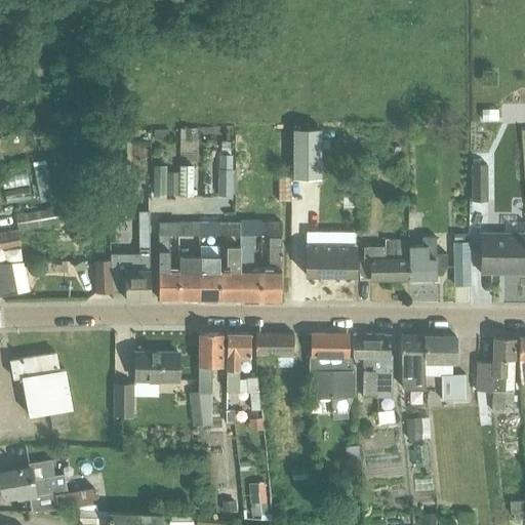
[(498,110),(483,110),(483,119),(498,119),(498,110)]
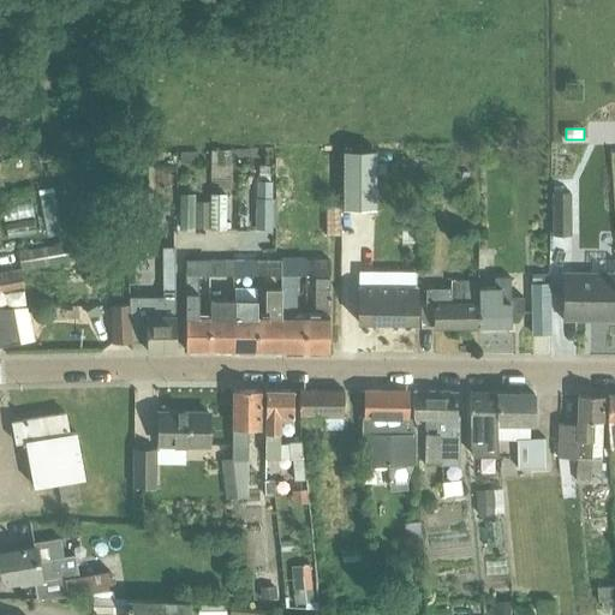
[(218,165),(231,165),(230,150),(218,150),(218,165)]
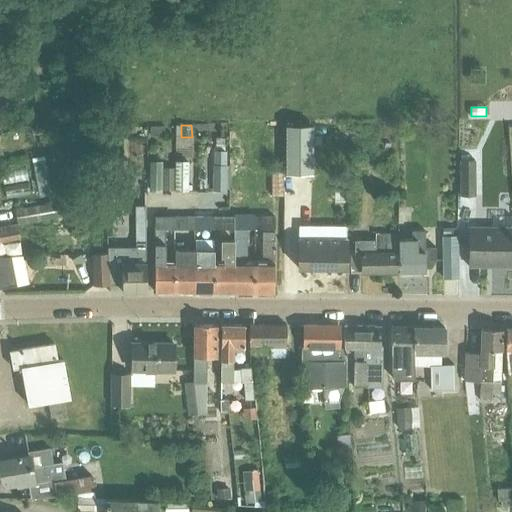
[(313,145),(313,126),(286,126),(286,144),(286,174),(299,174),(313,174),(313,145)]
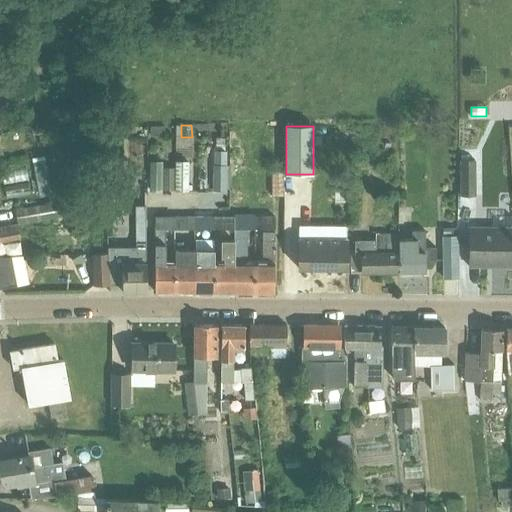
[(165,135),(165,127),(150,127),(150,135),(165,135)]
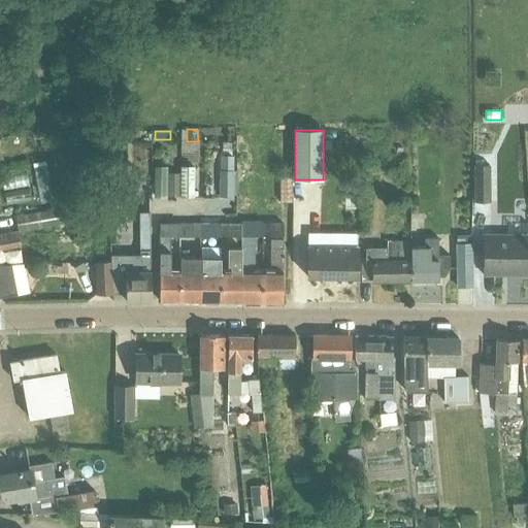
[(219,159),(220,200),(233,200),(233,173),(234,173),(234,159),(219,159)]
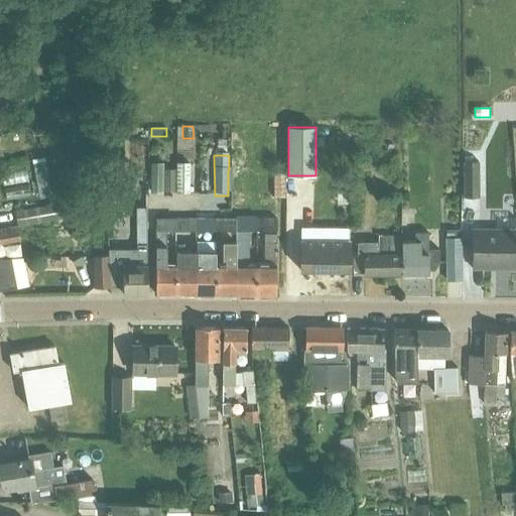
[(479,160),(465,160),(465,197),(479,197),(479,160)]
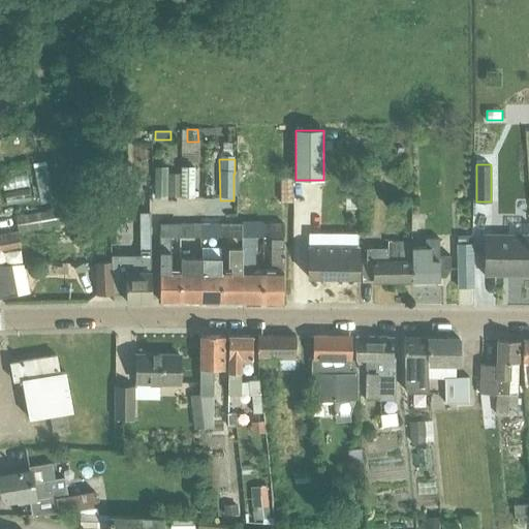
[(155,166),(155,196),(156,196),(167,196),(168,173),(168,167),(155,166)]
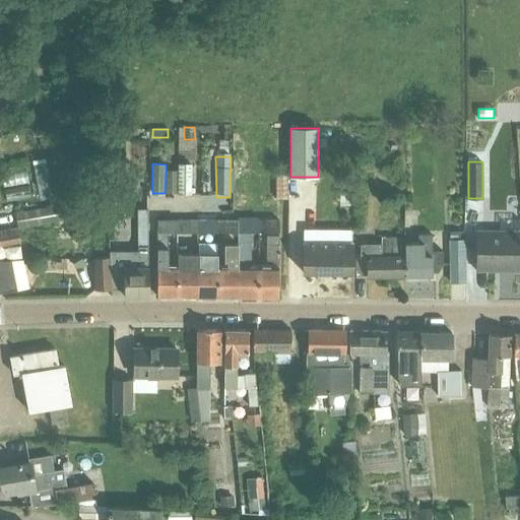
[(36,169),(41,200),(55,198),(49,166),(36,169)]
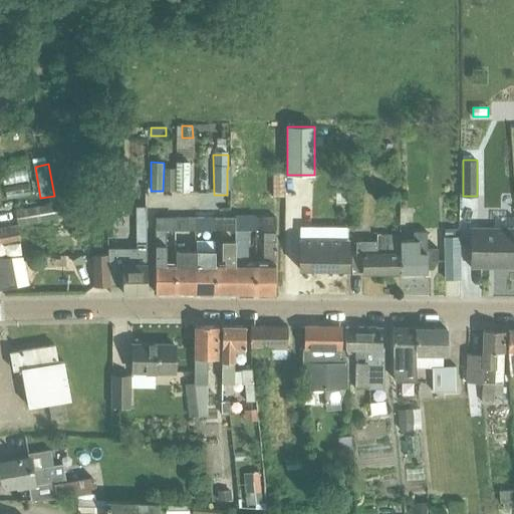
[(176,171),(176,194),(176,195),(189,195),(189,165),(176,164),(176,171)]
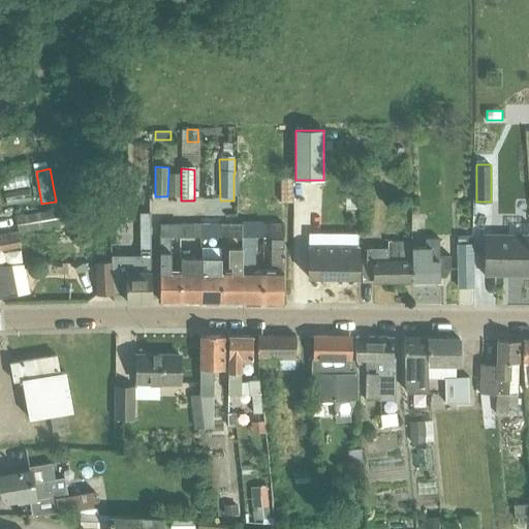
[(281,203),(293,203),(293,178),(281,178),(281,203)]
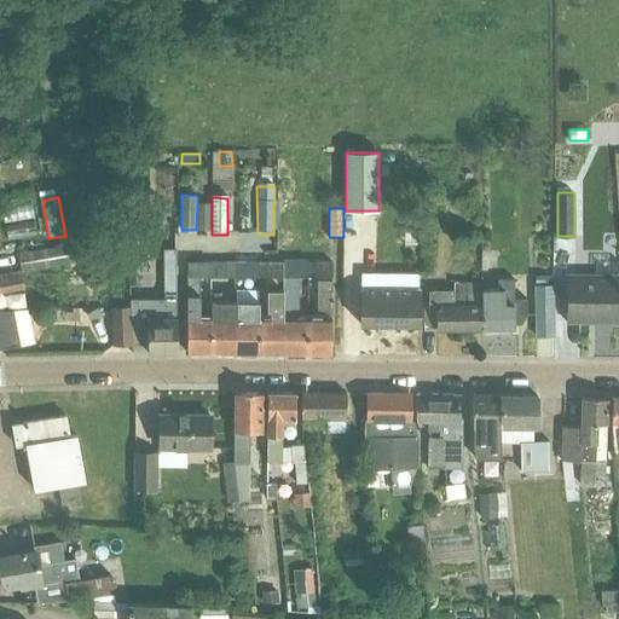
[(0,233),(25,230),(22,213),(0,217),(0,233)]
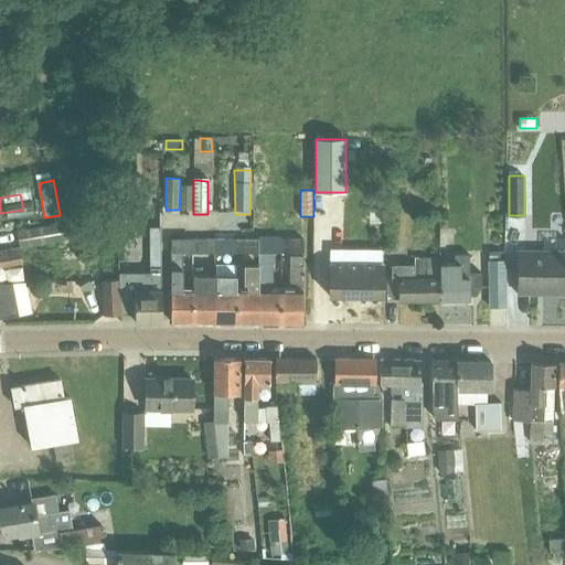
[(18,231),(20,246),(74,237),(72,222),(18,231)]
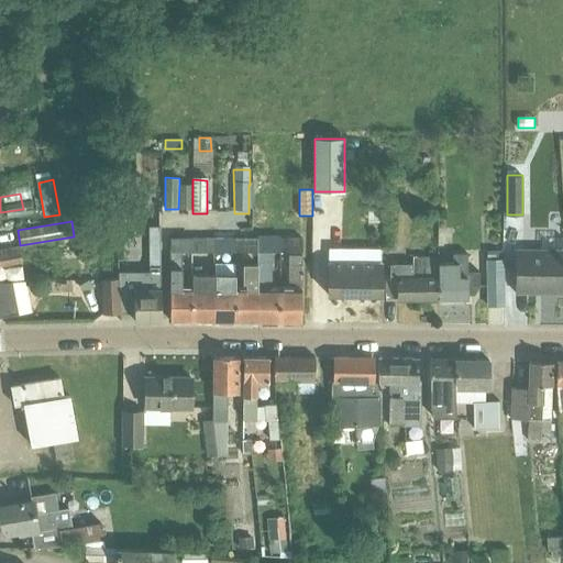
[(151,273),(119,272),(119,278),(121,313),(134,313),(134,321),(161,321),(161,279),(159,279),(159,266),(159,244),(159,238),(159,230),(150,230),(150,238),(151,267),(151,273)]
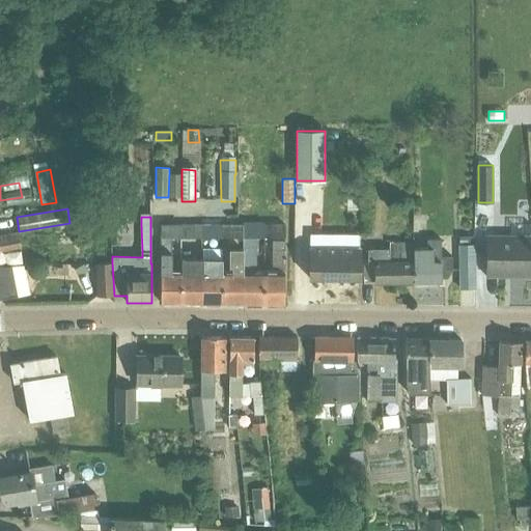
[(180,235),(180,223),(161,223),(160,301),(165,301),(165,303),(182,303),(182,271),(171,271),(171,235),(180,235)]
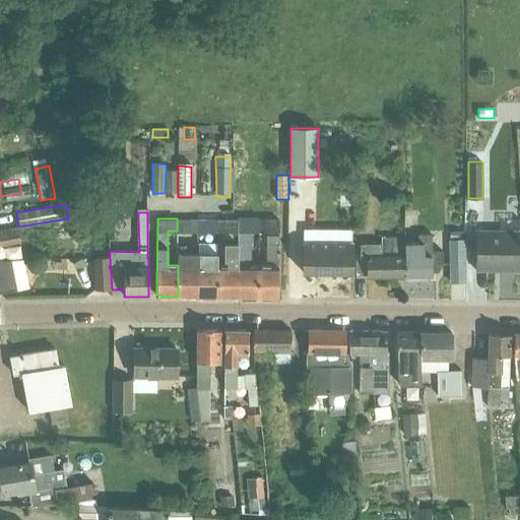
[(177,218),(177,231),(197,231),(197,219),(177,218)]
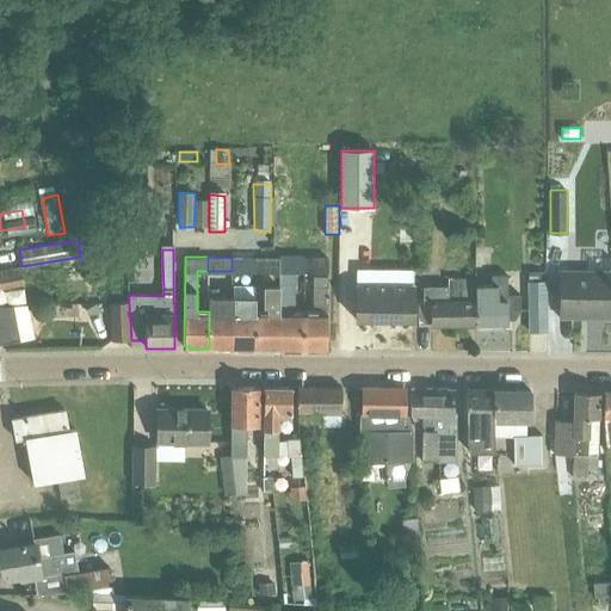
[(255,258),(232,258),(232,271),(254,272),(255,258)]
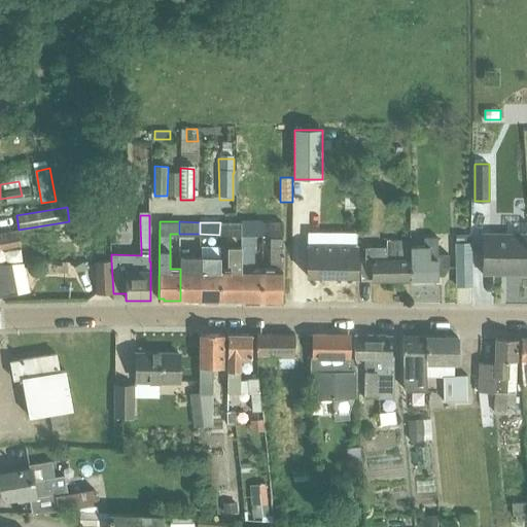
[(241,222),(220,222),(219,235),(241,235),(241,222)]
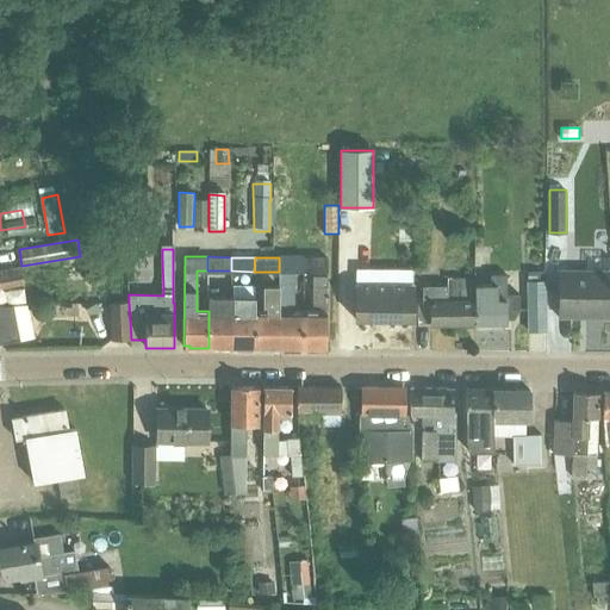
[(303,257),(279,257),(279,272),(280,272),(294,272),(303,272),(303,257)]
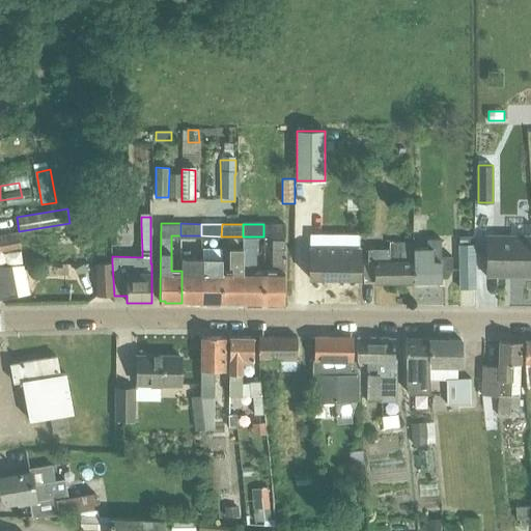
[(284,225),(263,224),(263,236),(284,236),(284,225)]
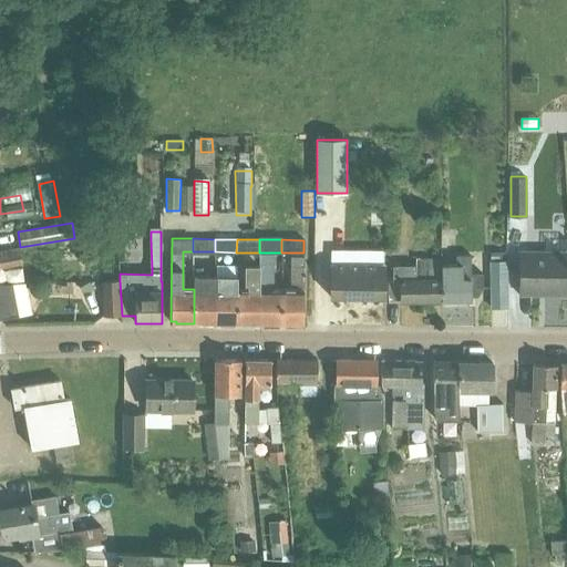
[(0,268),(22,264),(20,247),(0,250),(0,253),(0,256),(0,268)]
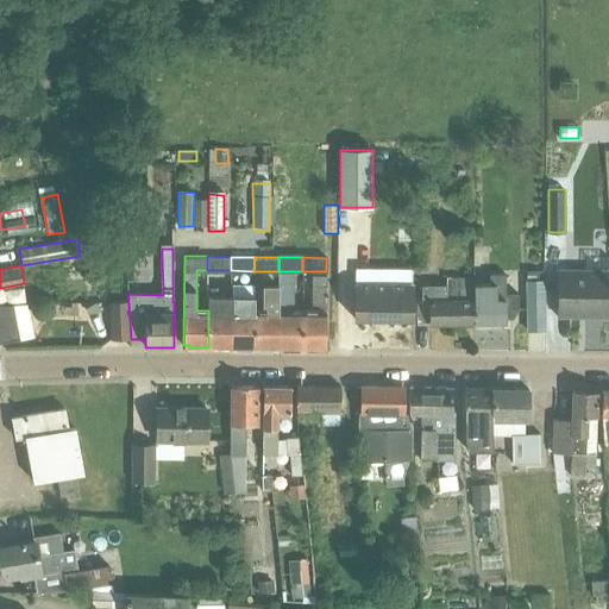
[(356,270),(356,284),(356,318),(413,319),(414,300),(413,299),(414,271),(356,270)]
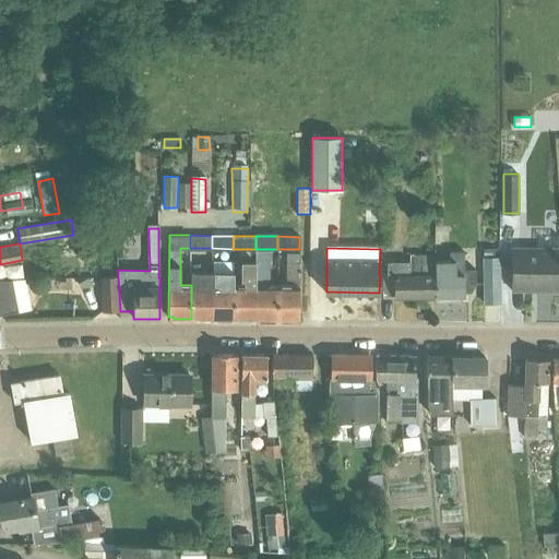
[(256,263),(256,286),(256,320),(277,320),(277,286),(269,286),(270,249),(257,249),(257,256),(256,263)]
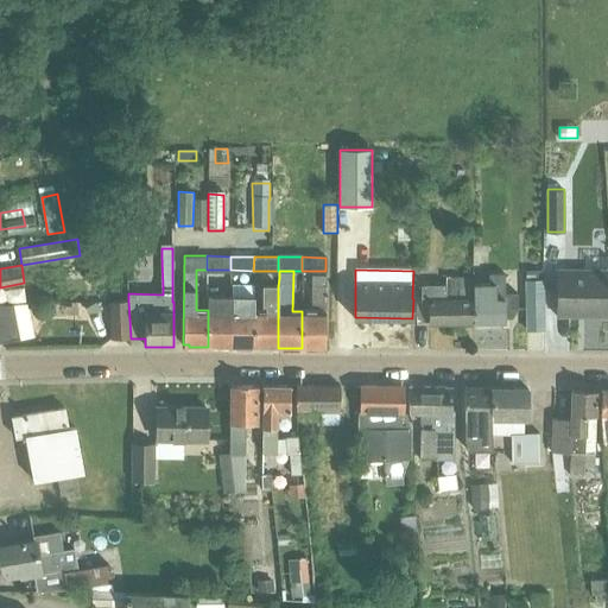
[(607,273),(557,272),(556,316),(572,316),(572,314),(607,315),(607,273)]
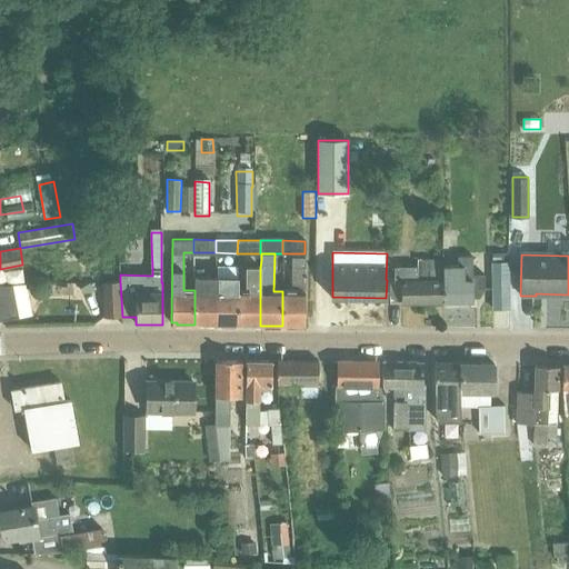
[(443,267),(445,301),(475,301),(473,289),(486,289),(486,275),(473,275),(473,257),(459,257),(459,266),(443,267)]
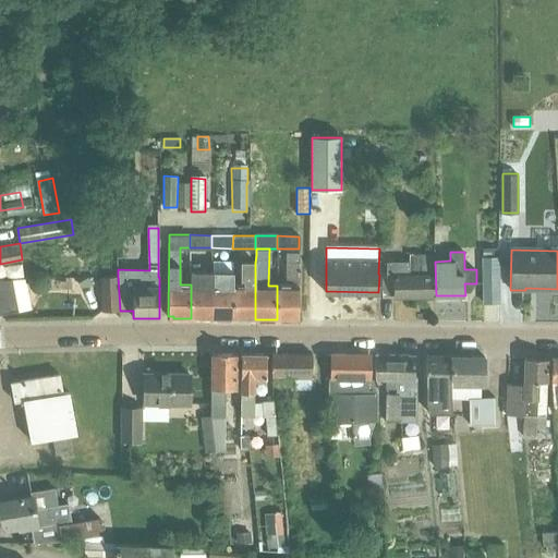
[(290,286),(277,286),(277,319),(293,319),(293,317),(299,317),(300,264),(300,254),(287,254),(286,281),(290,281),(290,286)]
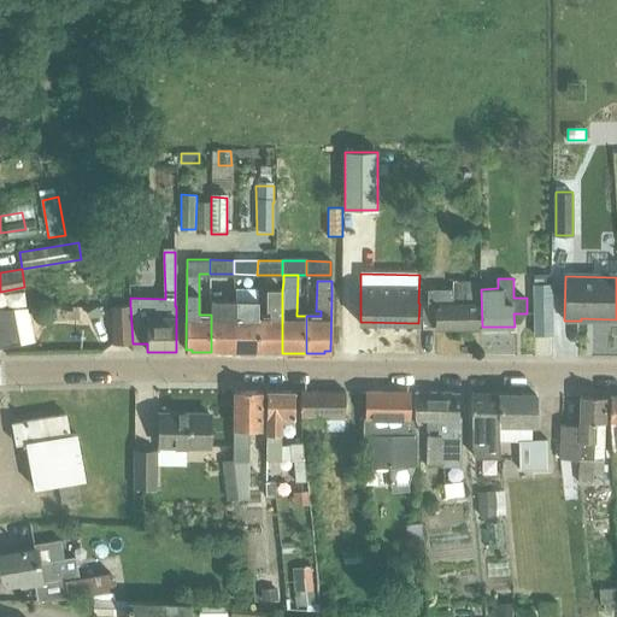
[(482,327),(481,289),(481,283),(453,283),(454,291),(429,291),(429,306),(424,306),(424,328),(482,327)]
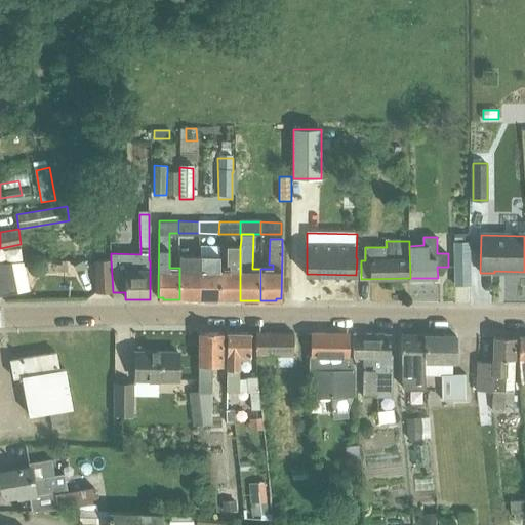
[(456,285),(471,285),(470,242),(455,242),(456,285)]
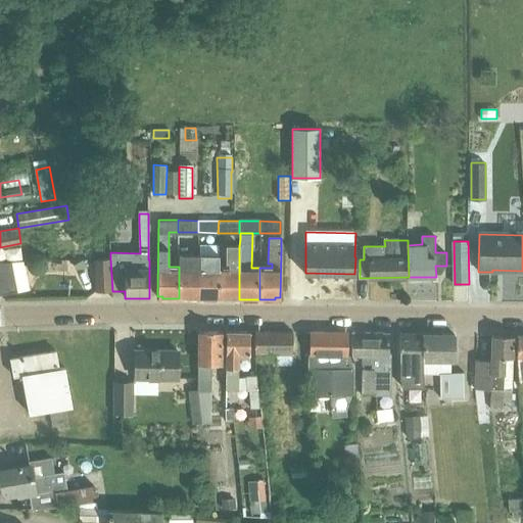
[(229,267),(220,267),(219,299),(239,299),(239,268),(239,246),(226,245),(226,263),(229,263),(229,267)]
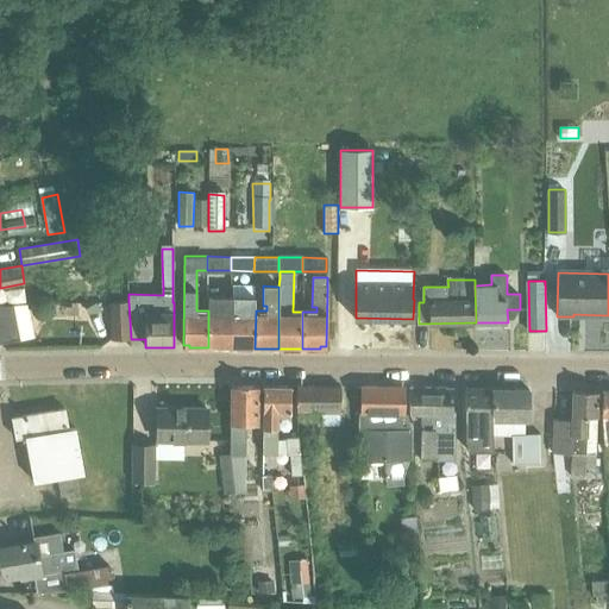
[(208,297),(208,311),(208,347),(232,349),(232,297),(208,297)]
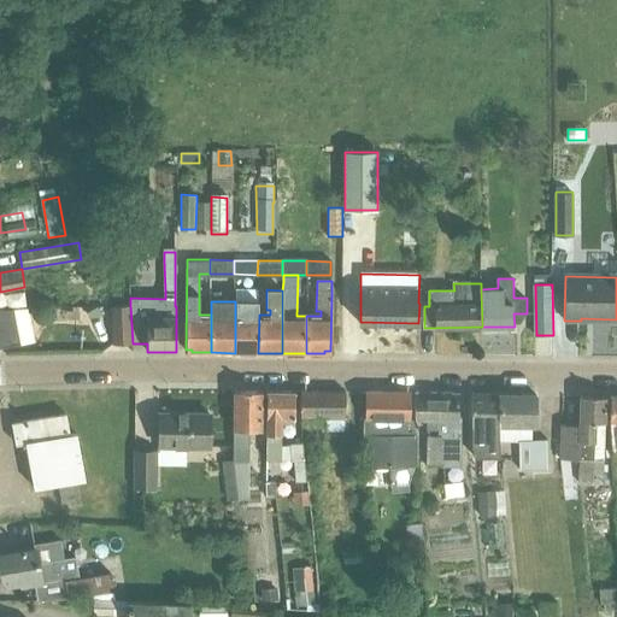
[(258,301),(235,301),(235,353),(258,353),(259,315),(258,315),(258,301)]
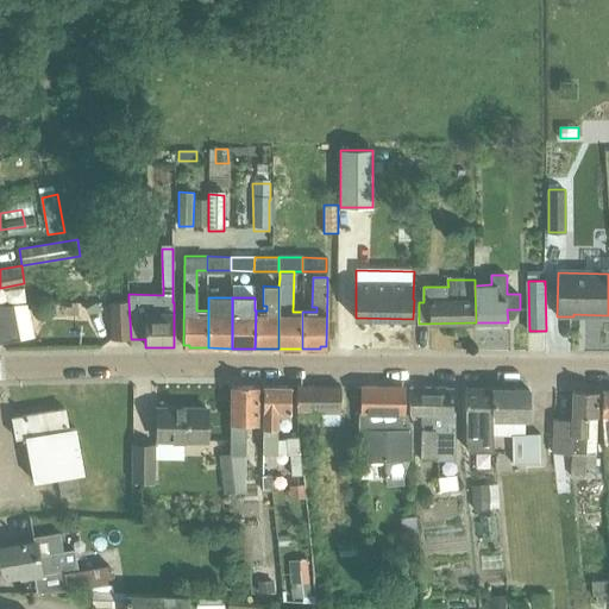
[(129,301),(111,302),(113,339),(130,339),(131,339),(129,301)]
